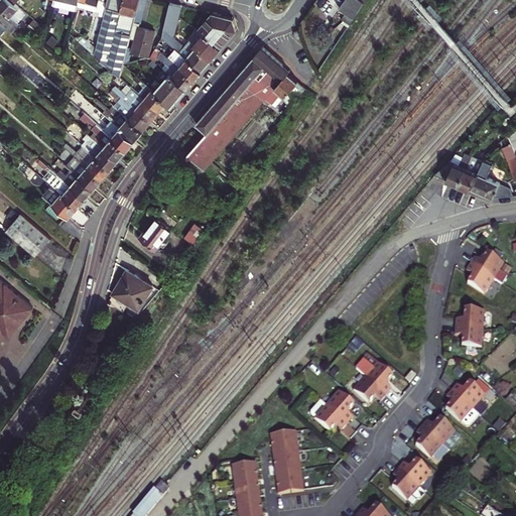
[(0,0),(0,7),(17,22),(25,13),(14,3),(10,0),(0,0)]
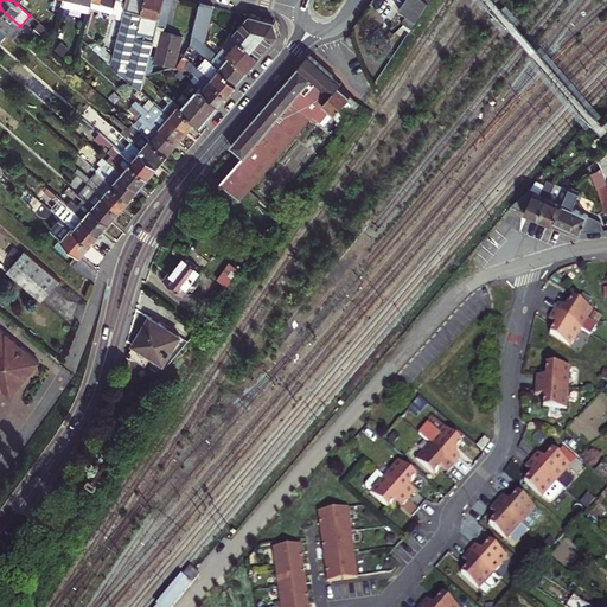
[(64,0),(63,7),(90,13),(91,7),(91,6),(66,0),(64,0)]
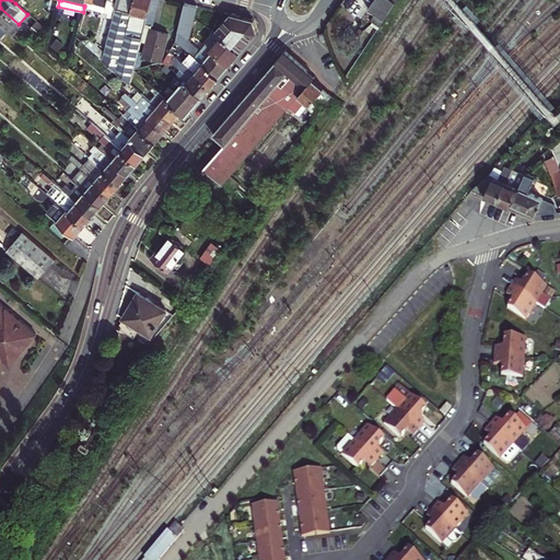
[(84,7),(114,14),(115,8),(85,0),(84,6),(84,7)]
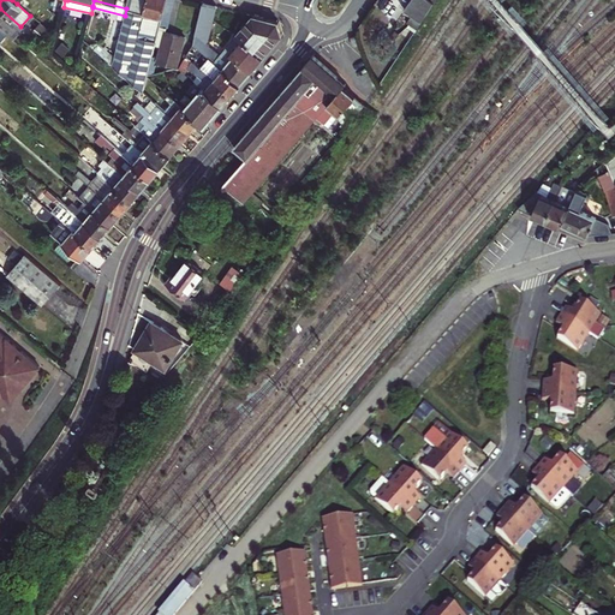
[(138,36),(148,0),(129,0),(126,9),(125,16),(124,21),(113,65),(143,91),(147,76),(154,49),(155,45),(156,41),(138,36)]
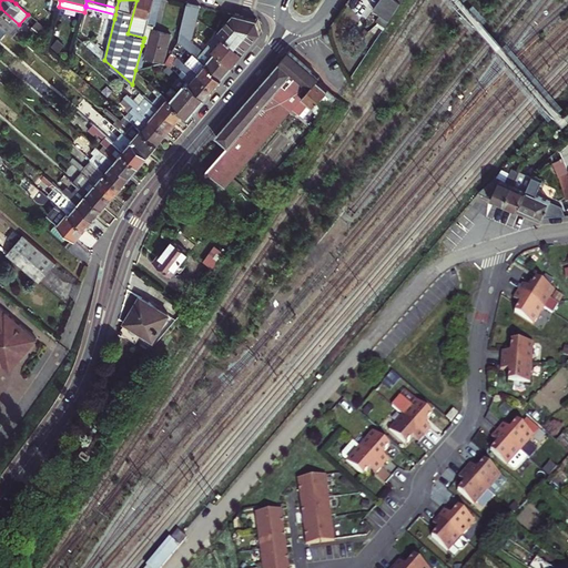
[(144,38),(146,27),(153,0),(137,0),(128,33),(144,38)]
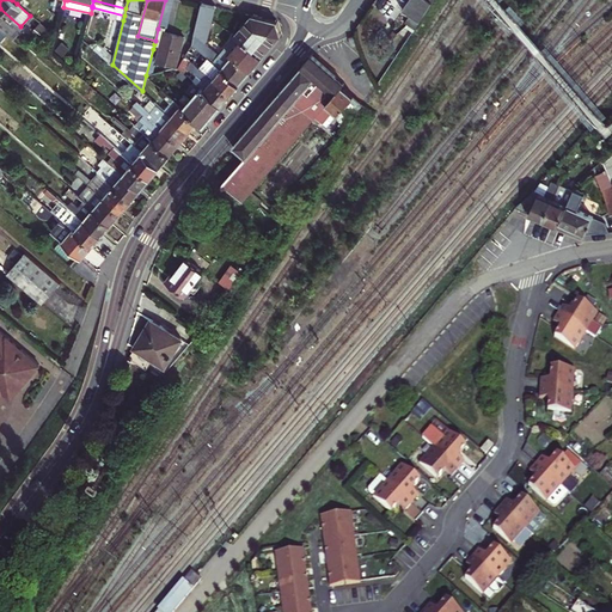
[(172,0),(165,0),(158,29),(161,30),(163,26),(166,28),(172,0)]
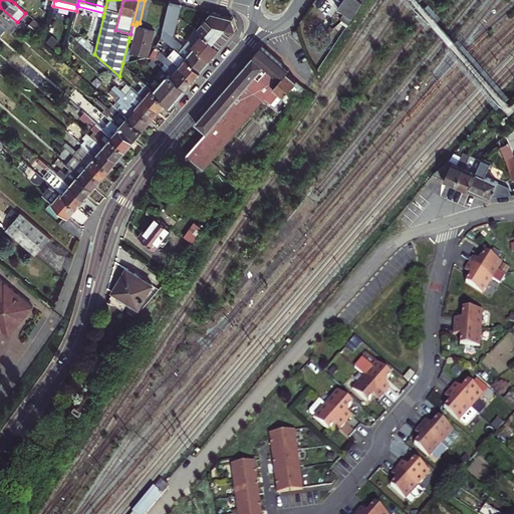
[(180,14),(182,5),(170,2),(169,6),(180,14)]
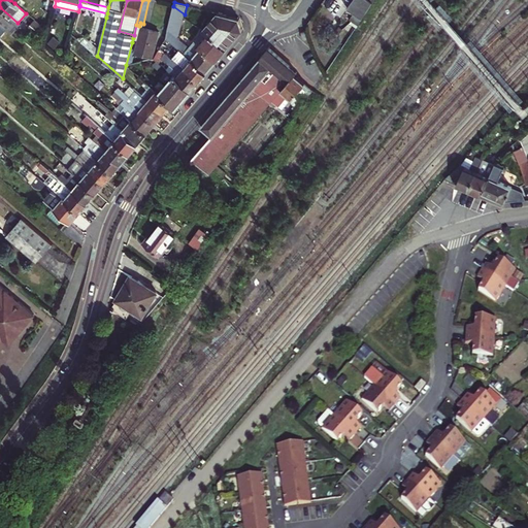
[(179,31),(185,14),(173,6),(170,23),(179,31)]
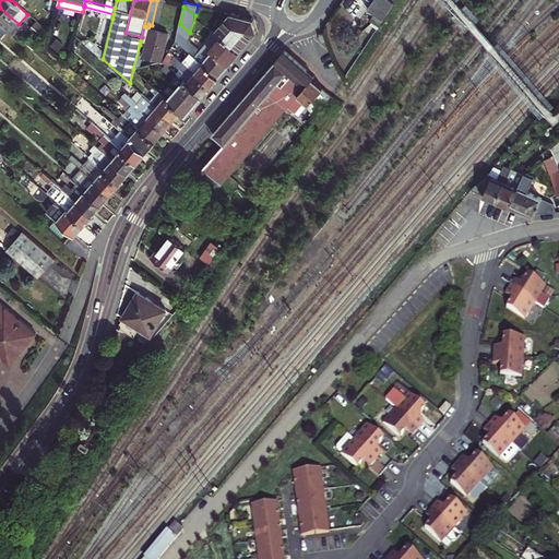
[(18,31),(24,36),(27,32),(21,26),(19,24),(0,8),(0,25),(7,32),(12,36),(18,31)]
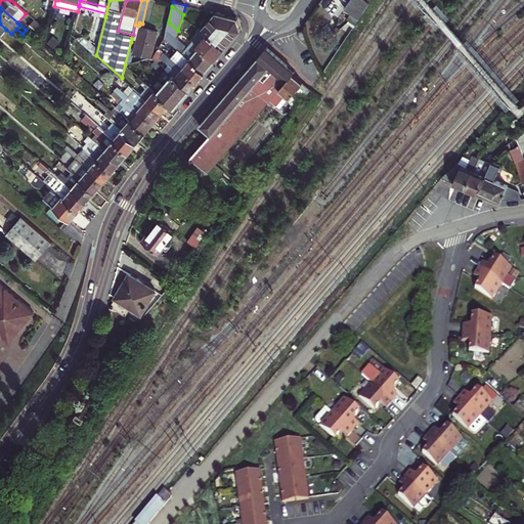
[(23,22),(28,14),(26,13),(17,23),(19,25),(23,22)]
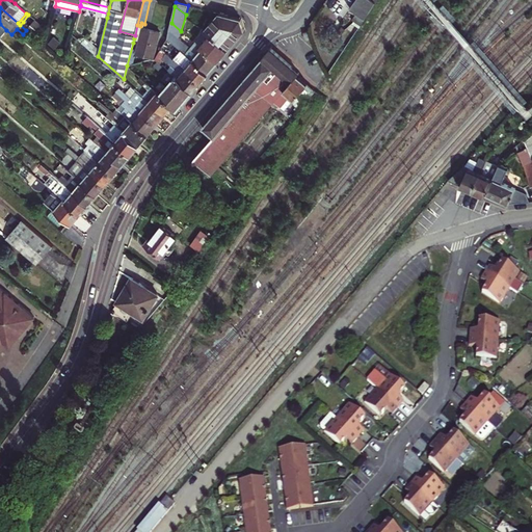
[(230,50),(245,31),(241,19),(222,15),(218,14),(205,30),(230,50)]
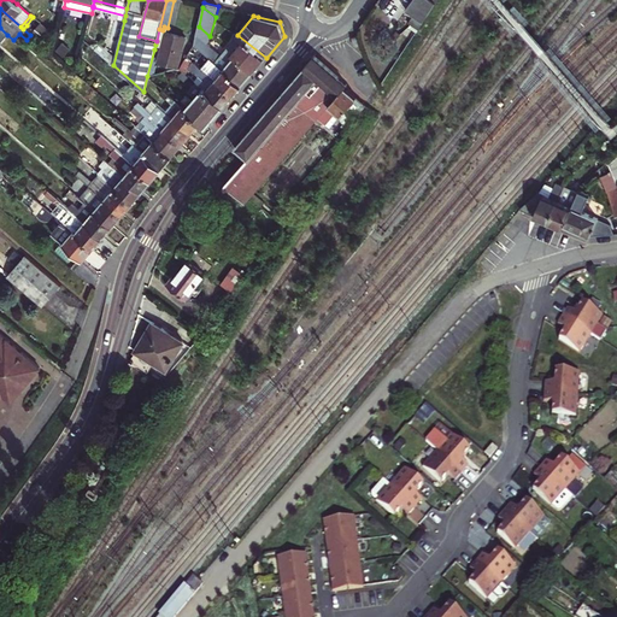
[(31,34),(46,46),(53,35),(40,24),(34,31),(31,34)]
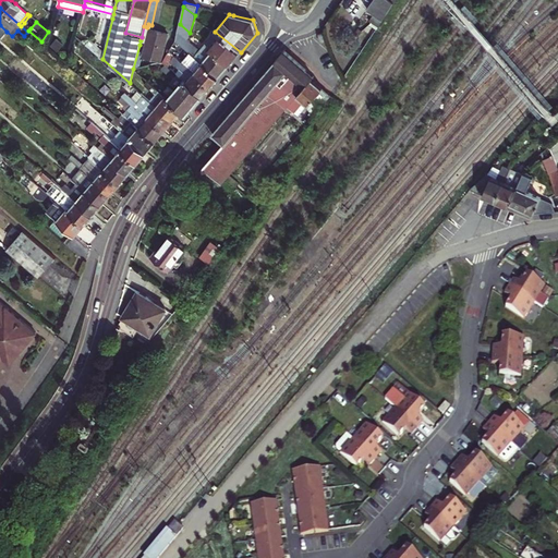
[(27,32),(28,31),(31,28),(24,23),(21,26),(27,32)]
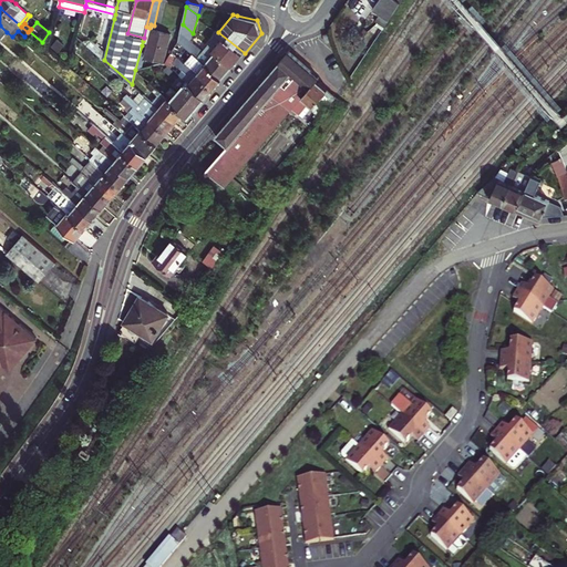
[(143,41),(150,43),(153,30),(154,26),(151,24),(150,28),(146,27),(144,38),(143,41)]
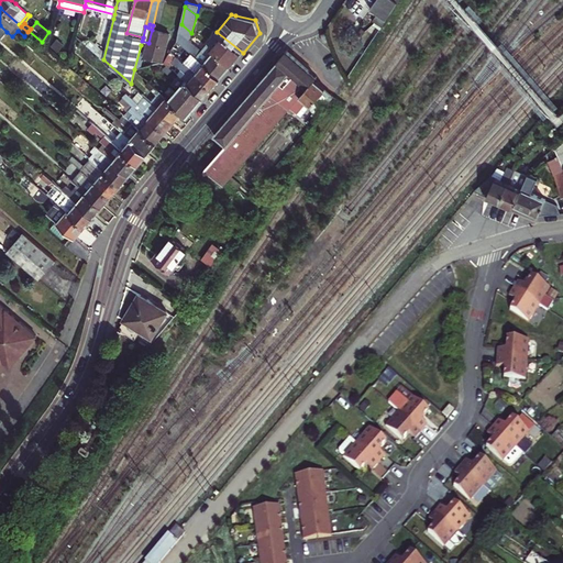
[(191,53),(221,77),(227,70),(232,65),(206,44),(201,51),(189,40),(191,37),(191,33),(181,24),(177,40),(191,53)]
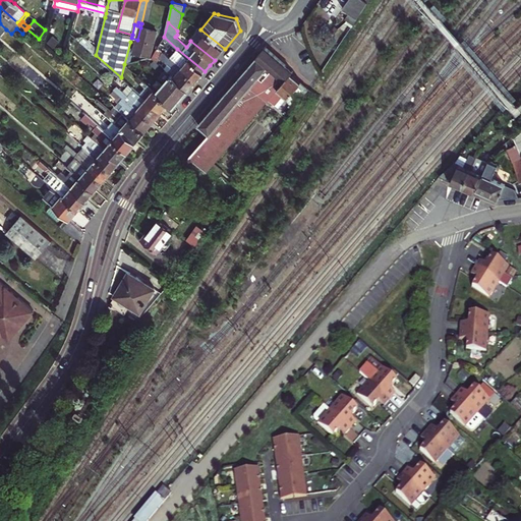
[(133,52),(151,57),(157,32),(149,30),(140,27),(137,40),(133,52)]
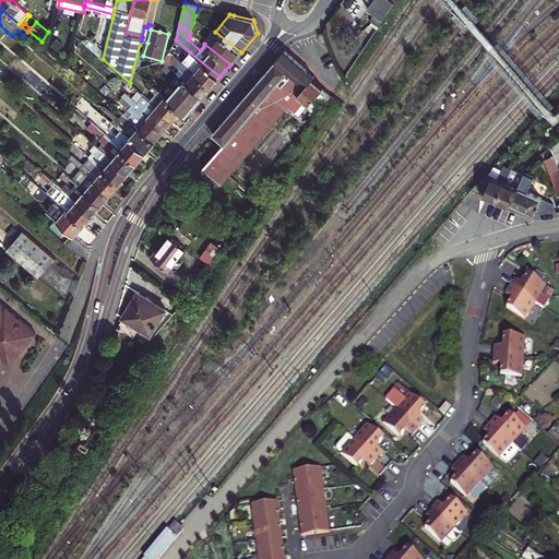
[(204,44),(230,64),(235,59),(241,52),(215,32),(204,44)]
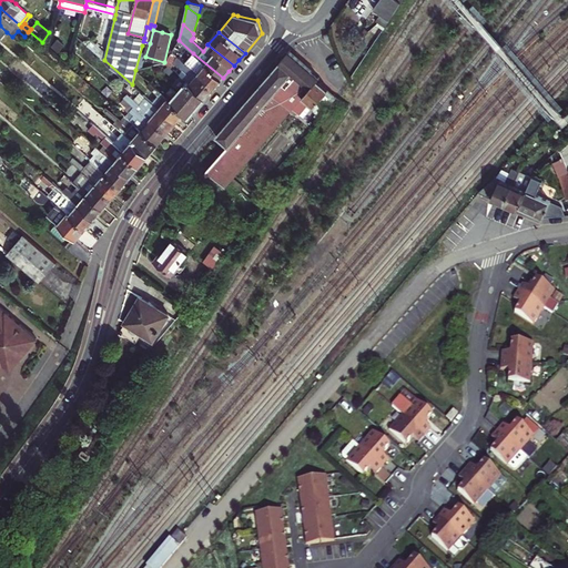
[(172,68),(174,62),(178,56),(172,51),(165,62),(172,68)]
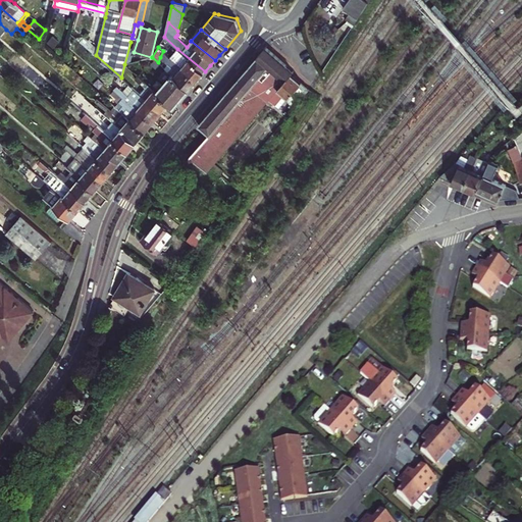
[(283,68),(286,64),(266,48),(198,125),(209,135),(190,157),(207,172),(212,166),(214,164),(267,102),(269,100),(293,73),(289,70),(288,71),(283,68)]
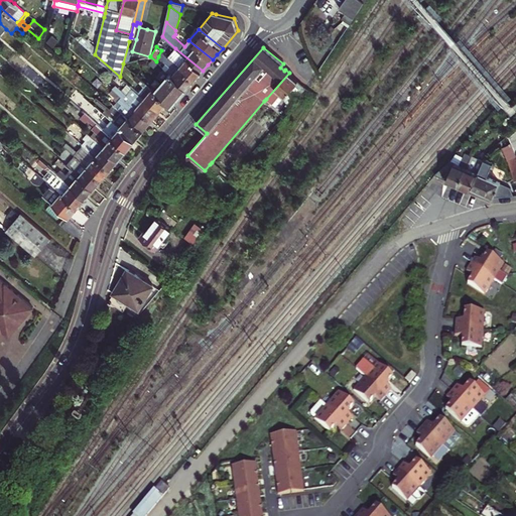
[(199,76),(203,71),(175,48),(168,56),(195,80),(199,76)]
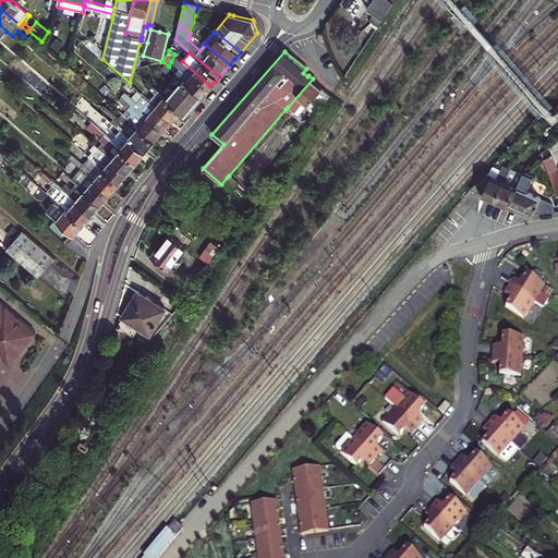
[(177,65),(181,61),(174,55),(171,61),(177,65)]
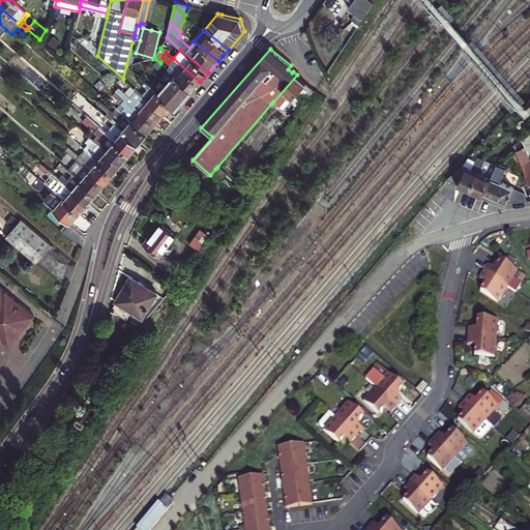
[(150,61),(159,69),(163,65),(160,63),(154,58),(154,59),(151,60),(150,61)]
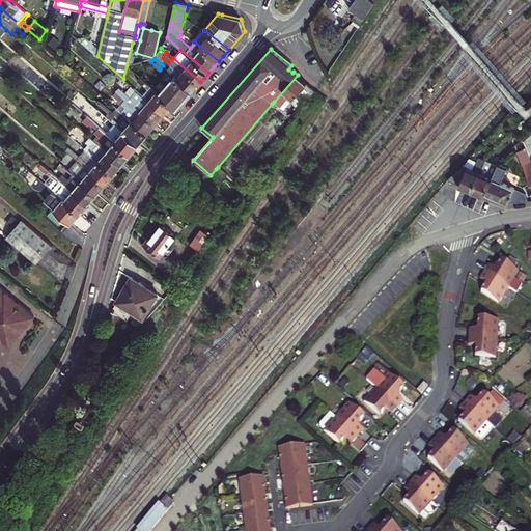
[(167,63),(174,70),(171,73),(193,91),(197,86),(200,82),(173,58),(172,58),(168,62),(167,63)]
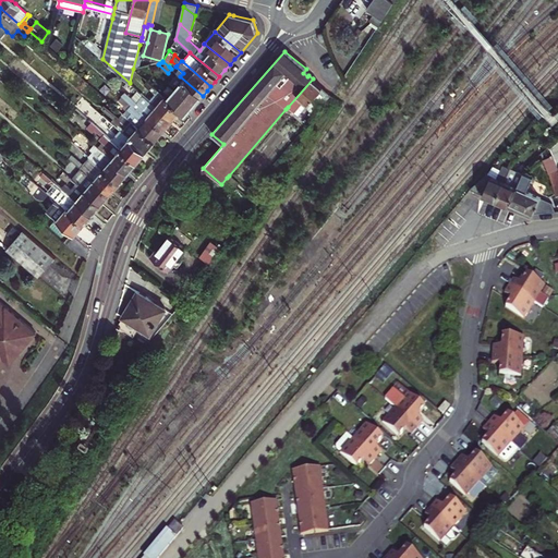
[(143,76),(134,69),(131,79),(137,84),(138,82),(143,76)]
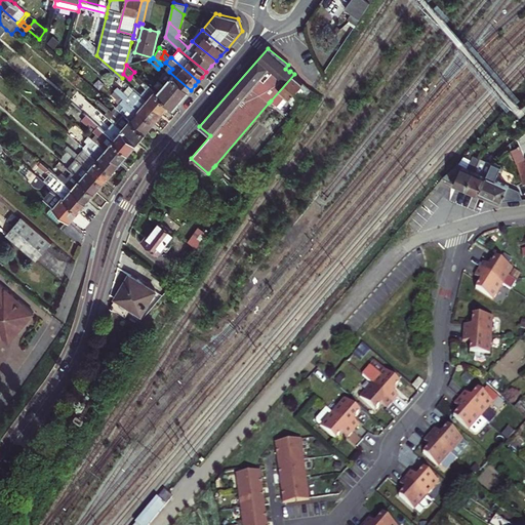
[(289,72),(290,71),(294,74),(295,72),(291,69),(288,65),(285,69),(289,72)]
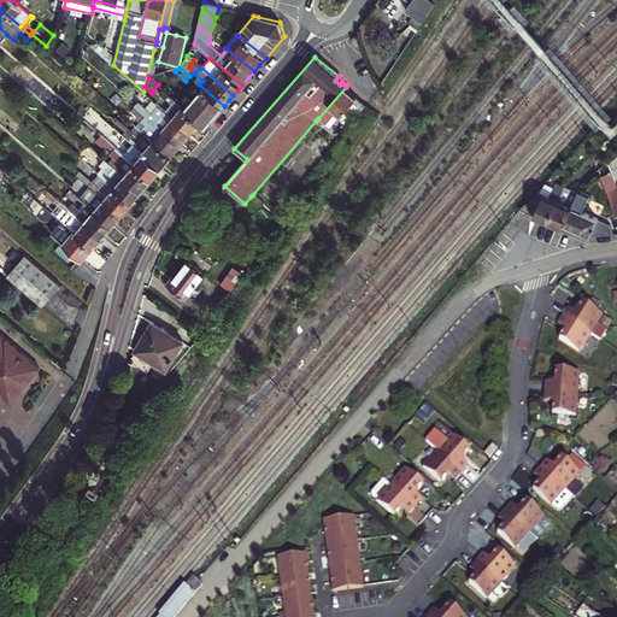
[(200,122),(206,127),(215,116),(224,106),(199,84),(197,82),(188,90),(195,98),(186,109),(200,122)]
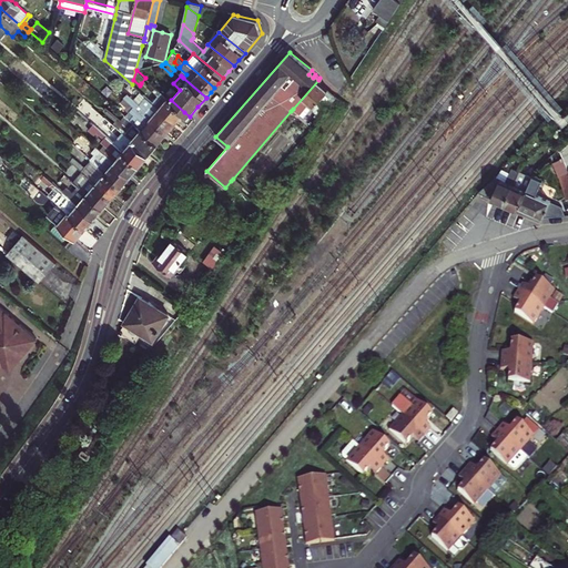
[(148,85),(150,82),(145,78),(141,83),(143,87),(141,88),(142,90),(144,89),(148,85)]
